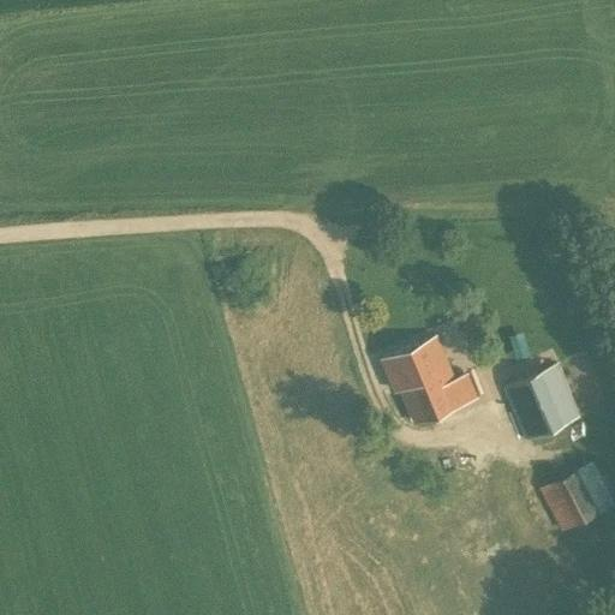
[(401,386),(416,422),(476,396),(466,372),(454,377),(436,336),(383,358),(396,388),(401,386)]
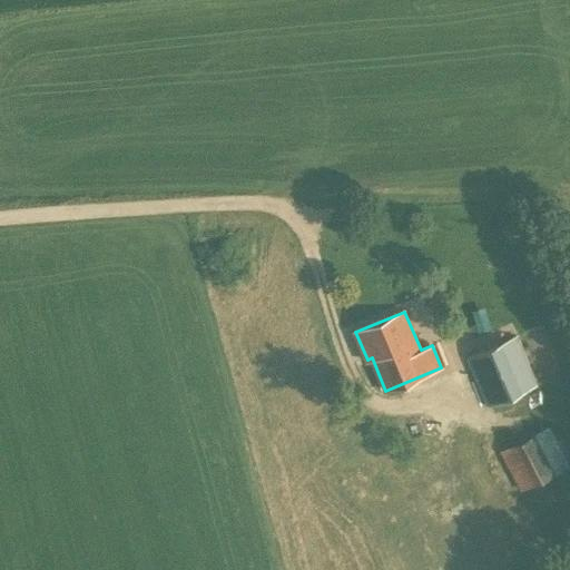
[(465,357),(487,406),(537,384),(517,335),(465,357)]
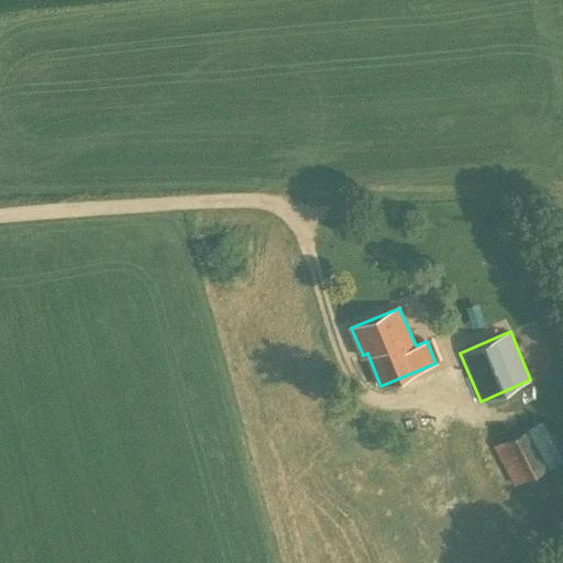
[(493,444),(515,485),(562,460),(562,455),(543,418),(493,444)]
